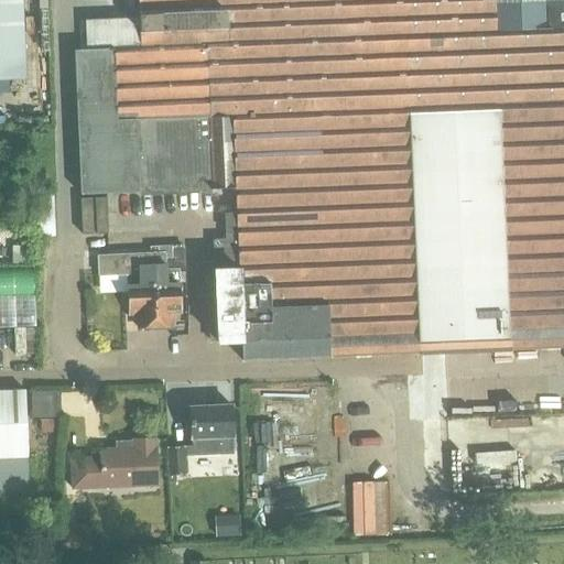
[(22,0),(0,0),(0,80),(25,79),(22,0)]
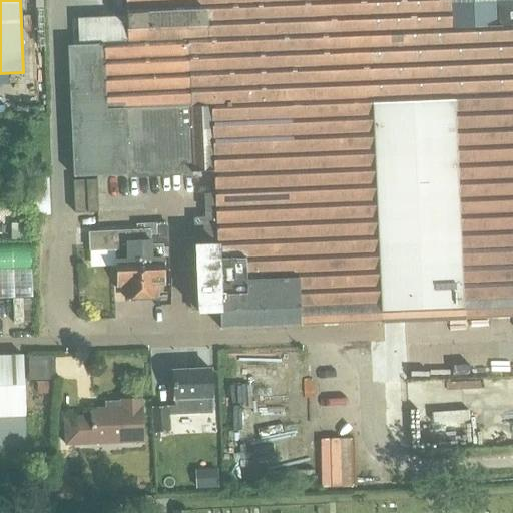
[(77,45),(68,46),(74,178),(214,171),(215,195),(205,195),(206,218),(194,218),(195,247),(198,298),(190,299),(191,311),(198,310),(198,313),(219,312),(220,328),(301,325),(385,322),(463,319),(512,316),(512,0),(125,0),(126,16),(76,18),(77,45)]
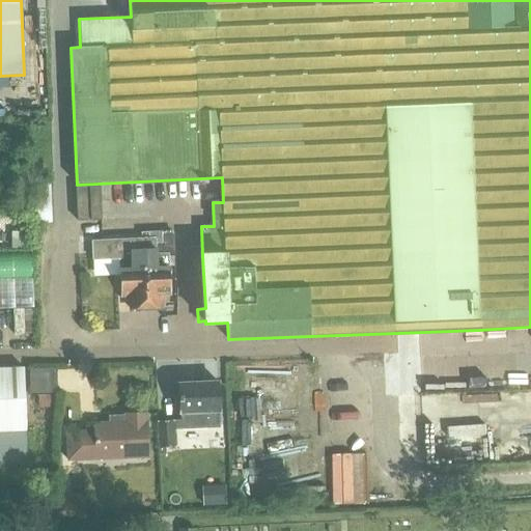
[(35,224),(52,223),(50,182),(33,183),(35,224)]
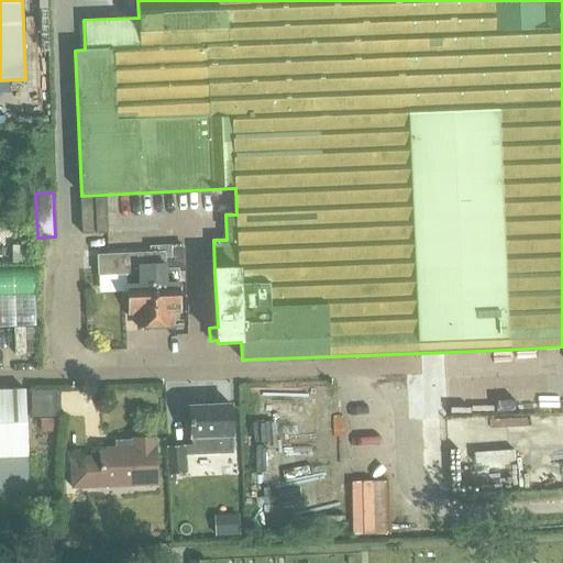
[(106,198),(81,199),(83,234),(108,233),(106,198)]
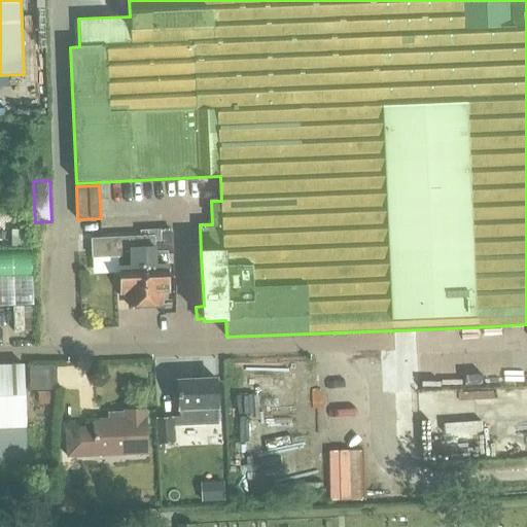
[(166,231),(142,233),(142,238),(145,308),(161,307),(160,292),(160,283),(168,282),(167,254),(173,253),(172,231),(166,231)]
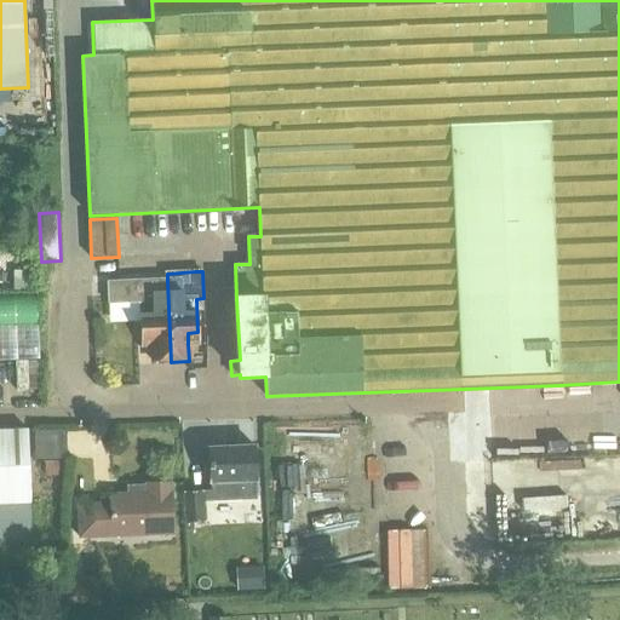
[(32,273),(13,273),(13,291),(32,291),(32,273)]
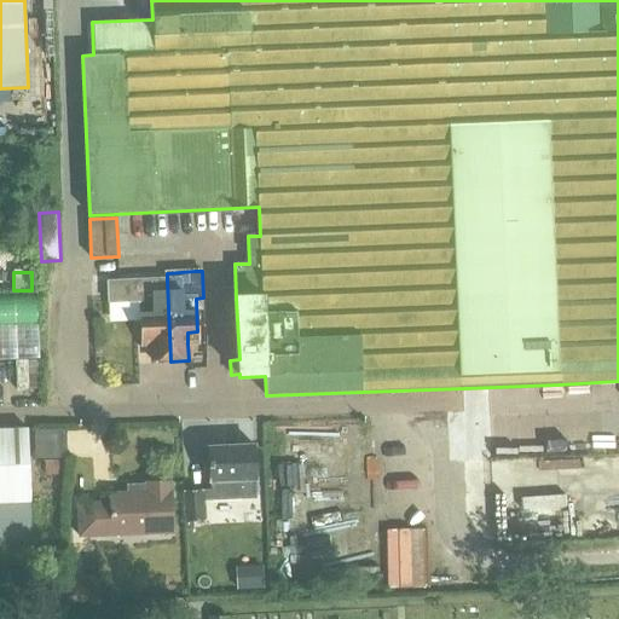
[(171,362),(167,279),(109,282),(110,304),(140,302),(142,334),(152,334),(154,362),(171,362)]
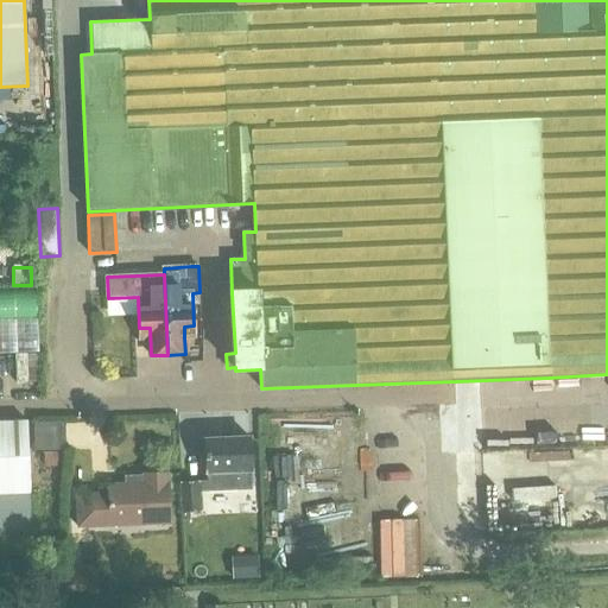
[(0,318),(36,318),(35,286),(0,287),(0,318)]
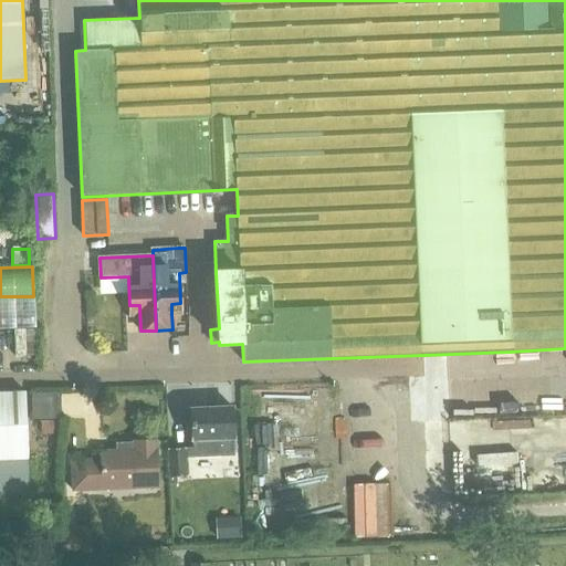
[(0,328),(35,327),(33,296),(0,296),(0,328)]
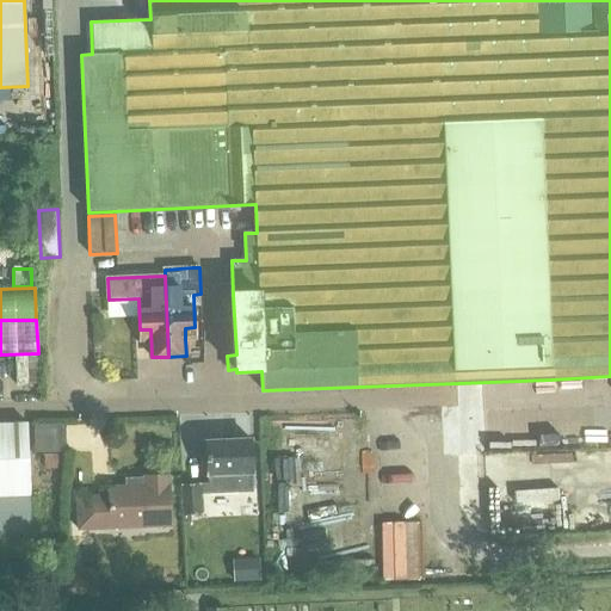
[(313,407),(259,408),(259,431),(314,430),(313,407)]
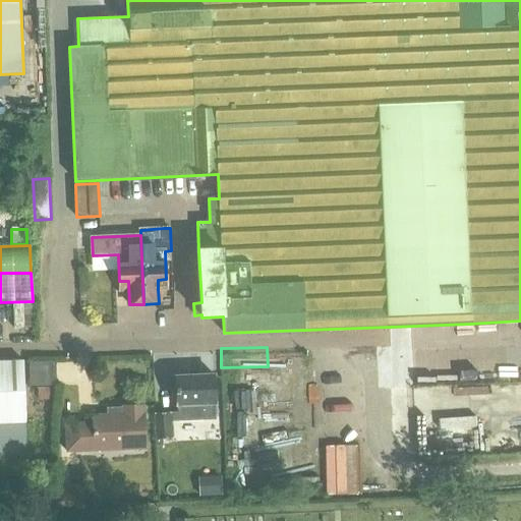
[(0,453),(26,453),(25,422),(23,361),(0,361),(0,453)]
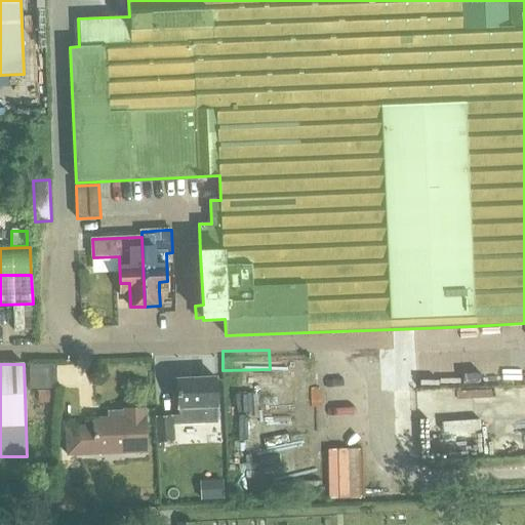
[(172,422),(216,420),(214,377),(176,379),(178,415),(155,416),(156,443),(173,442),(172,422)]
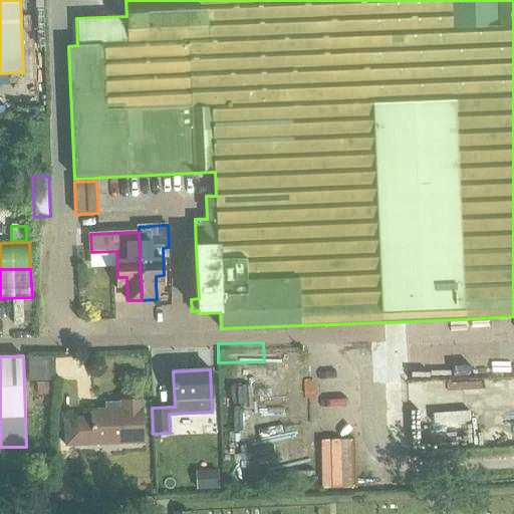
[(51,381),(37,381),(37,392),(51,392),(51,381)]
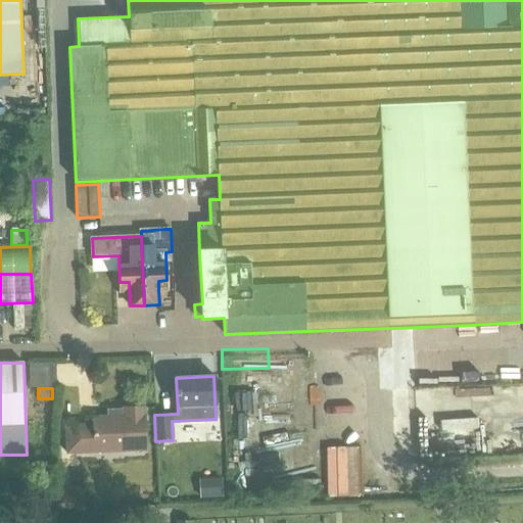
[(246,407),(226,409),(228,432),(248,430),(246,407)]
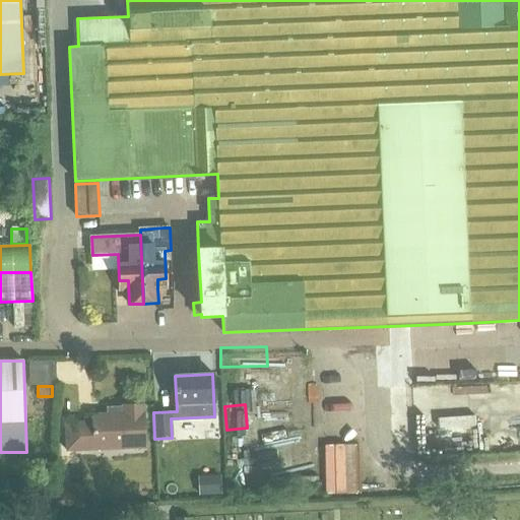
[(80,423),(66,423),(67,451),(81,451),(95,450),(125,449),(145,448),(143,405),(123,406),(123,407),(121,407),(121,413),(106,414),(93,414),(93,421),(80,423)]
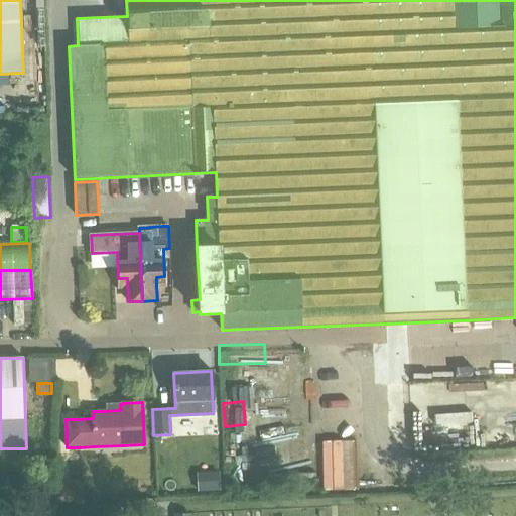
[(464,409),(424,407),(422,435),(463,437),(464,409)]
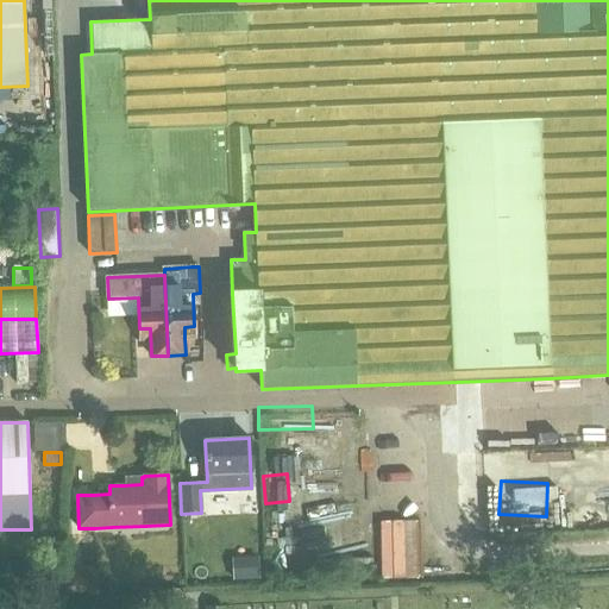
[(394,514),(365,514),(366,572),(395,572),(394,514)]
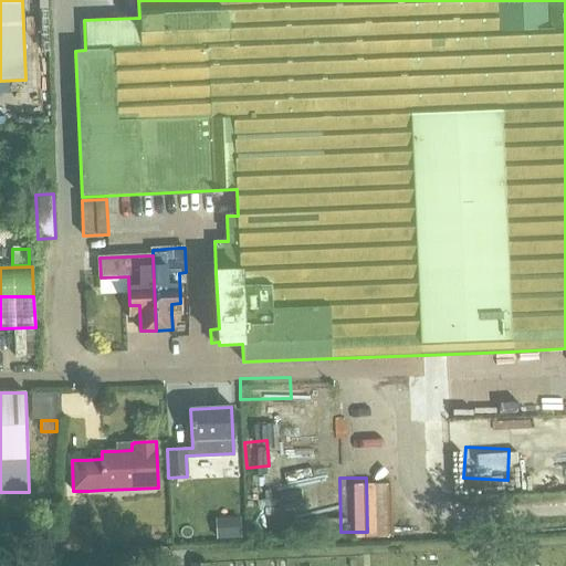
[(239,517),(217,519),(218,540),(240,538),(239,517)]
